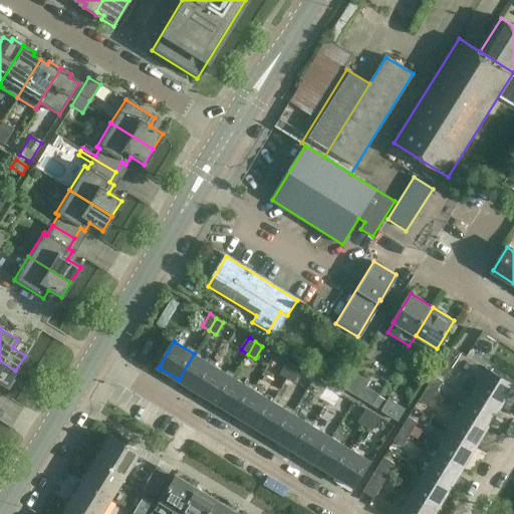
[(451,347),(436,371),(447,378),(462,353),(451,347)]
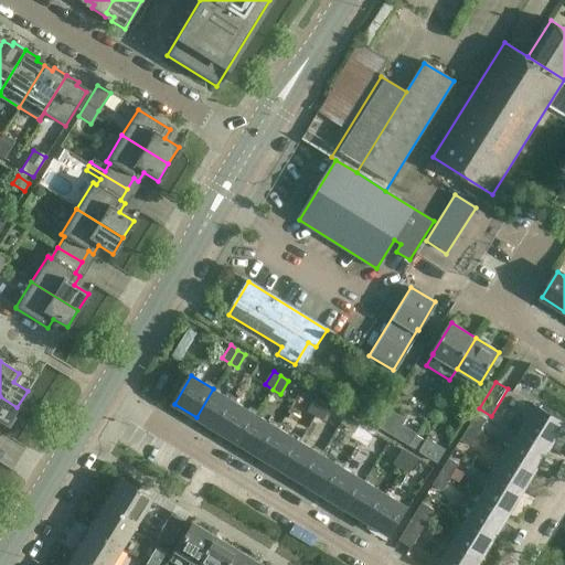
[(447,383),(439,397),(446,401),(455,387),(447,383)]
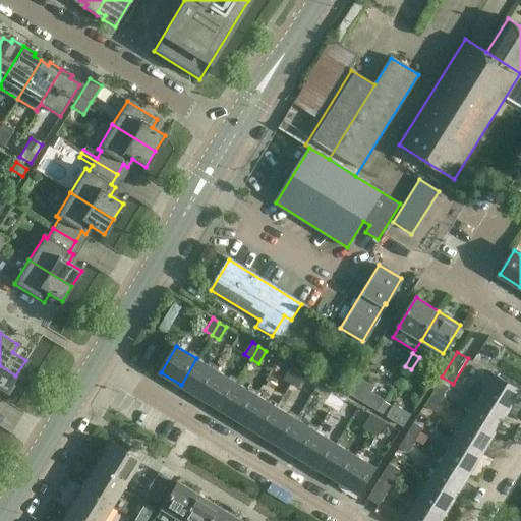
[(217,370),(196,358),(181,385),(201,397),(217,370)]
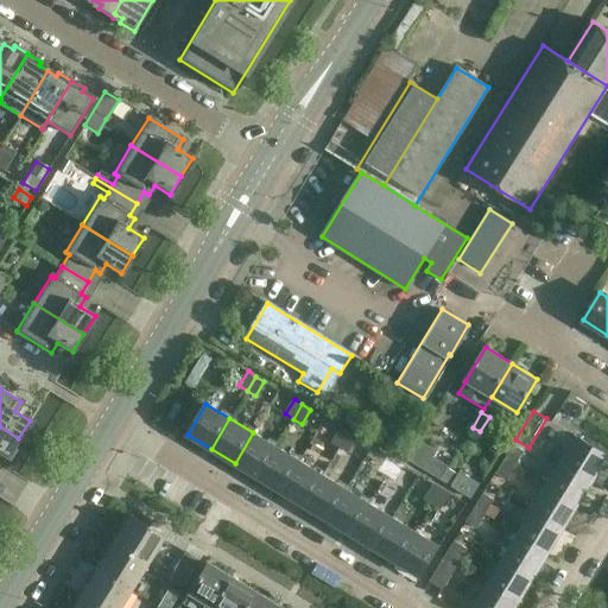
[(0,451),(7,456),(18,438),(0,426),(0,451)]
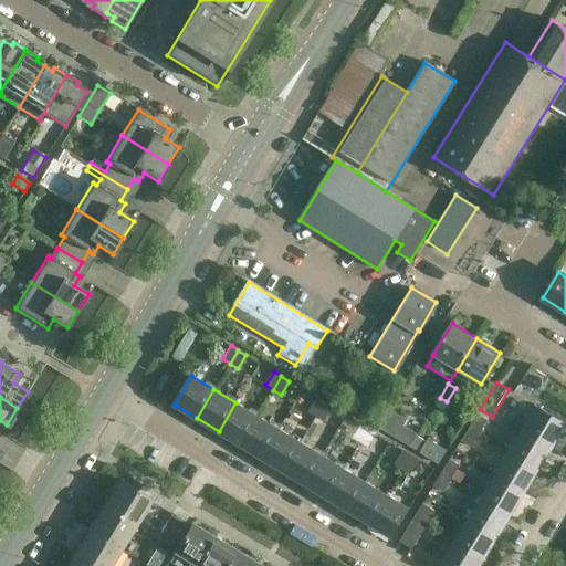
[(316,416),(324,402),(316,398),(308,411),(316,416)]
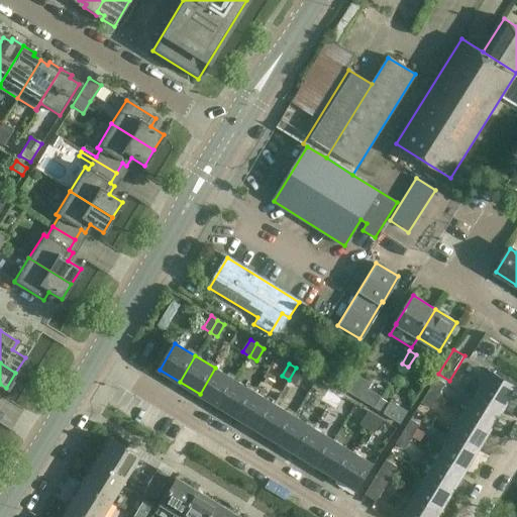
[(359,366),(344,390),(356,398),(372,374),(359,366)]
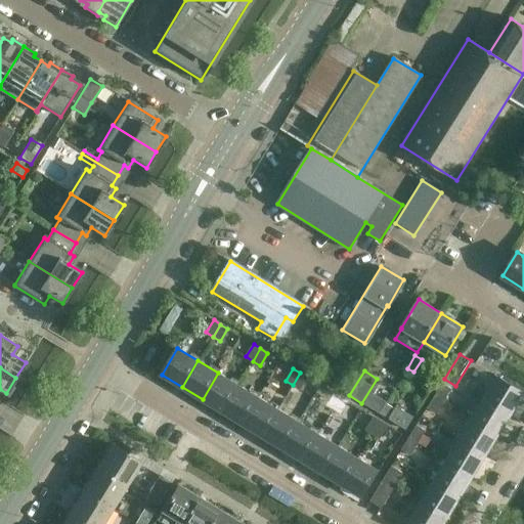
[(238,385),(218,373),(203,399),(222,411),(238,385)]
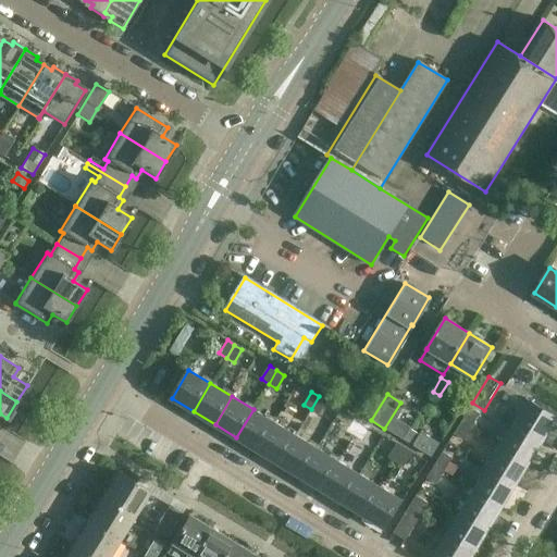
[(319,396),(311,409),(306,418),(314,423),(320,415),(319,413),(326,401),(319,396)]
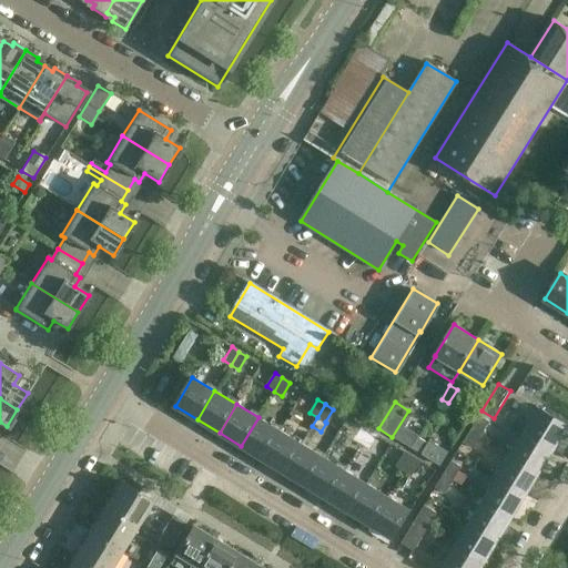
[(374,406),(364,421),(375,427),(384,413),(374,406)]
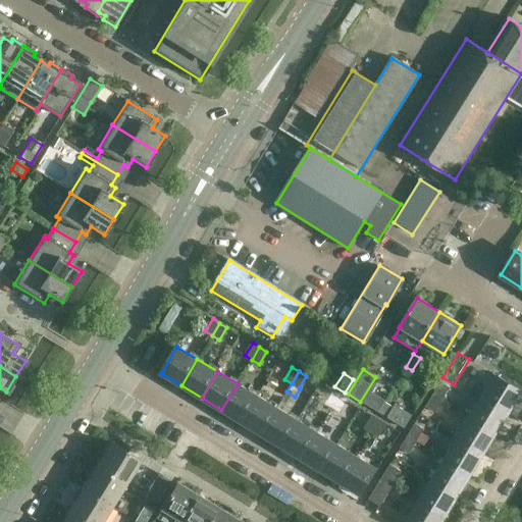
[(484,398),(508,412),(521,390),(498,376),(484,398)]
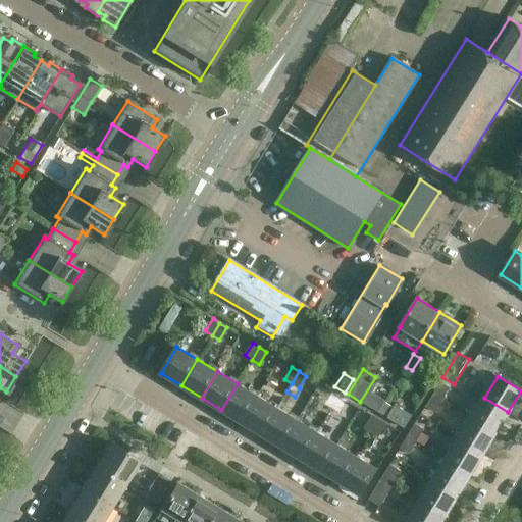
[(432,395),(440,400),(449,387),(439,382),(432,395)]
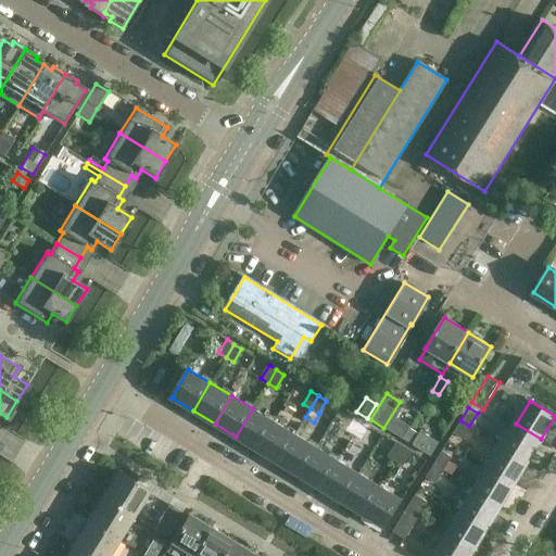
[(274,421),(253,408),(236,437),(256,450),(274,421)]
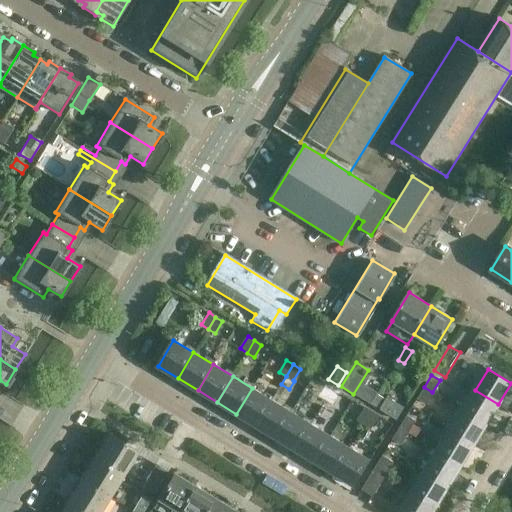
[(325,400),(333,388),(326,384),(319,396),(325,400)]
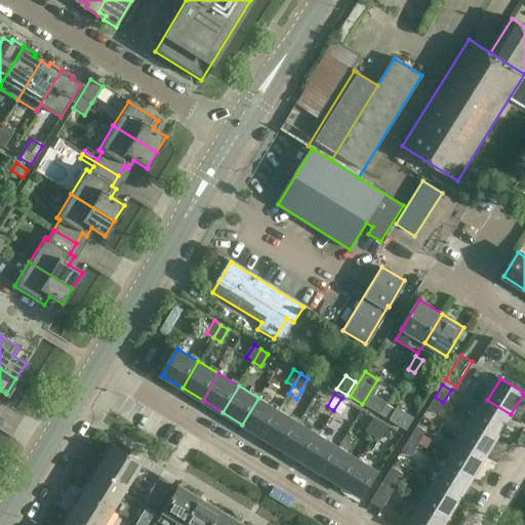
[(369,406),(379,412),(386,402),(375,396),(369,406)]
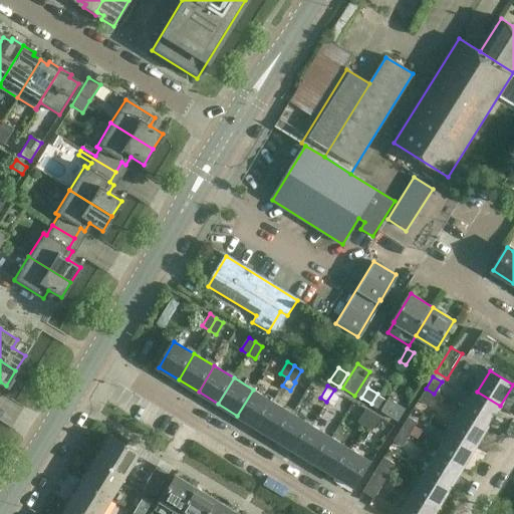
[(434,394),(426,389),(418,401),(427,406),(434,394)]
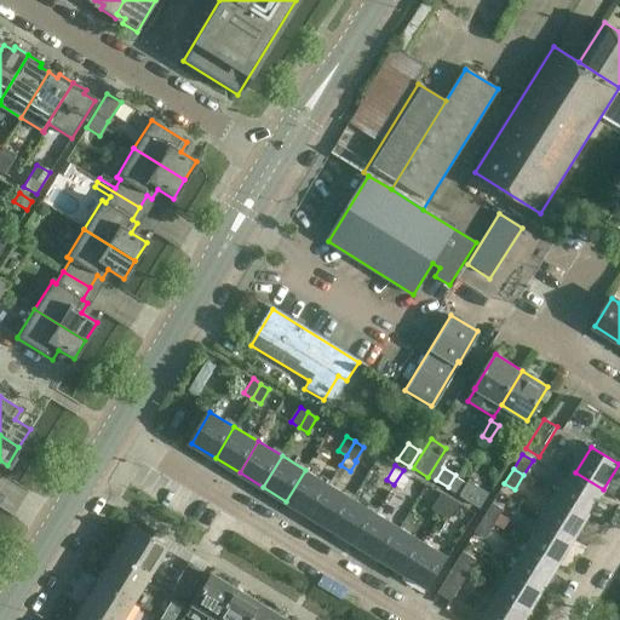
[(329,484),(305,470),(286,501),(310,516),(329,484)]
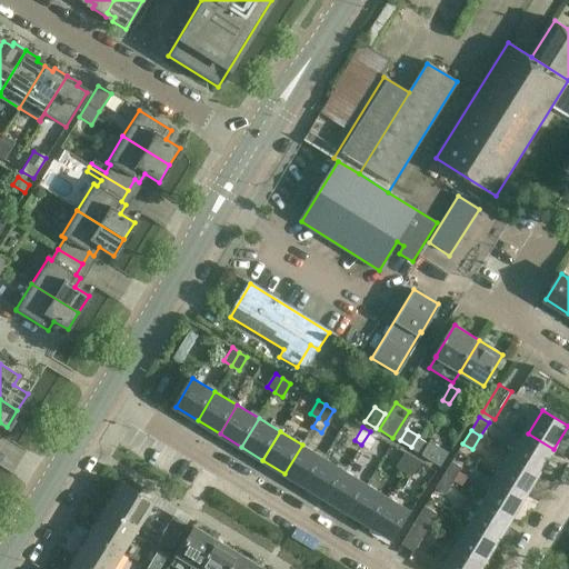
[(370,431),(361,445),(369,450),(378,437),(370,431)]
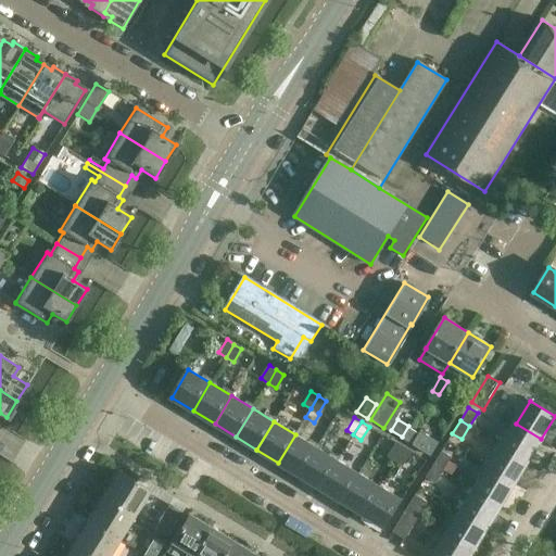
[(527,462),(541,439),(516,424),(503,445),(527,462)]
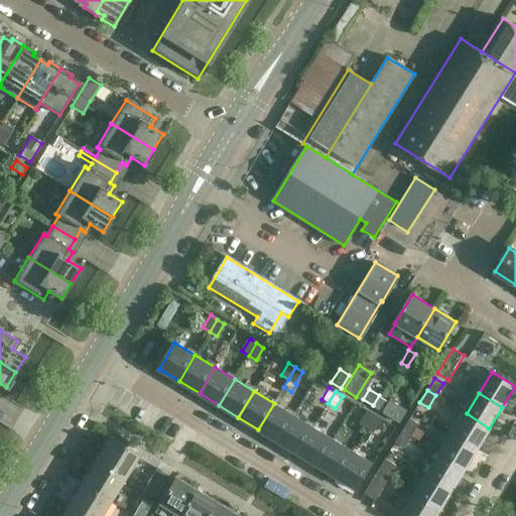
[(380,398),(374,408),(399,423),(406,410),(389,400),(387,402),(380,398)]
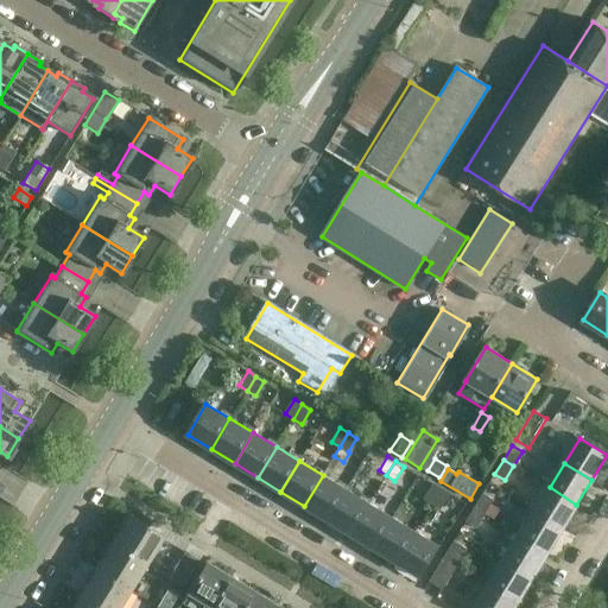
[(346,489),(323,475),(304,506),(328,520),(346,489)]
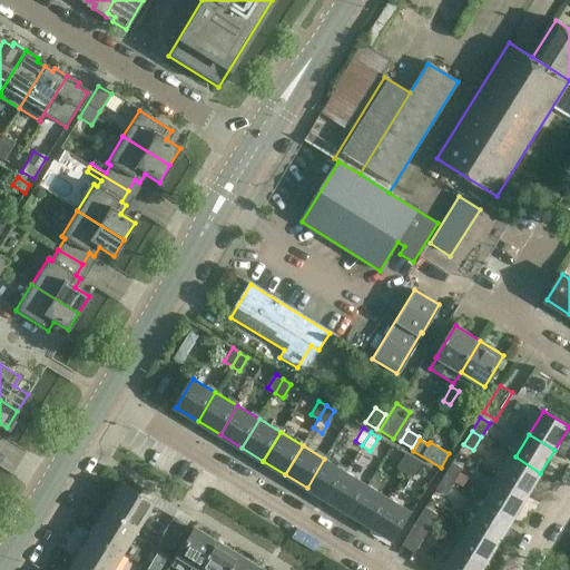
[(405,472),(413,459),(405,453),(397,468),(405,472)]
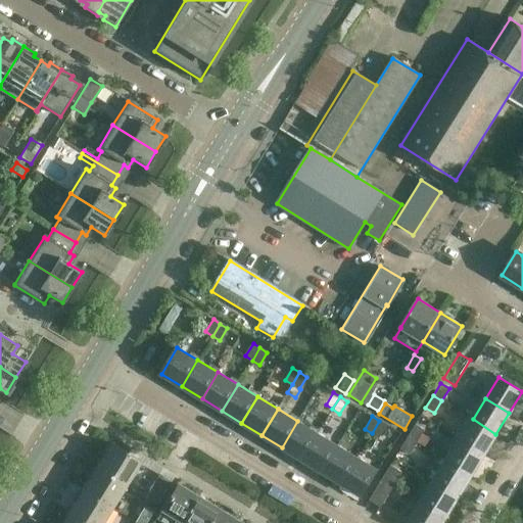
[(483,455),(495,434),(473,419),(460,440),(483,455)]
